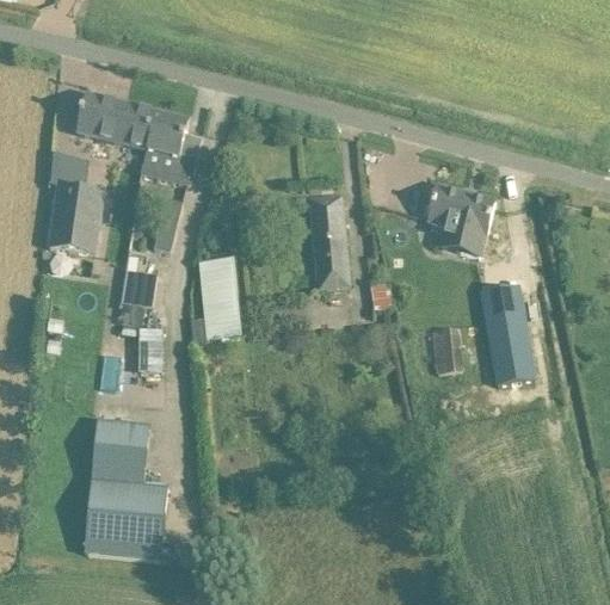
[(88,93),(79,133),(149,150),(149,149),(159,112),(159,111),(88,93)]
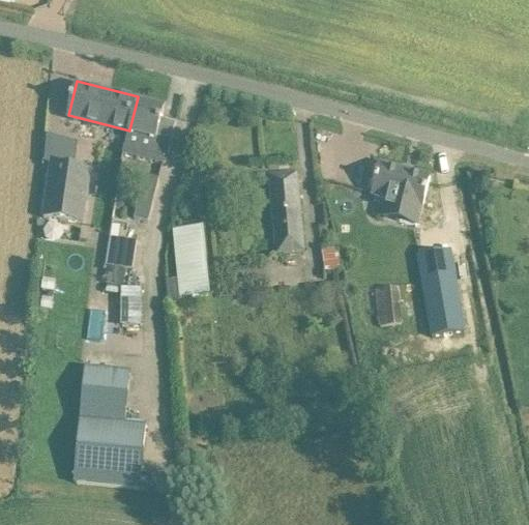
[(129,130),(124,152),(167,163),(177,120),(162,116),(165,105),(138,97),(129,129),(129,130)]
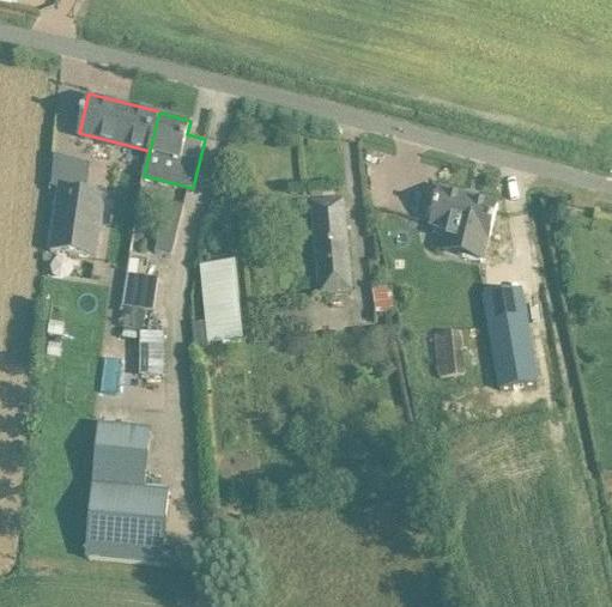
[(109,189),(64,182),(55,244),(101,252),(109,189)]
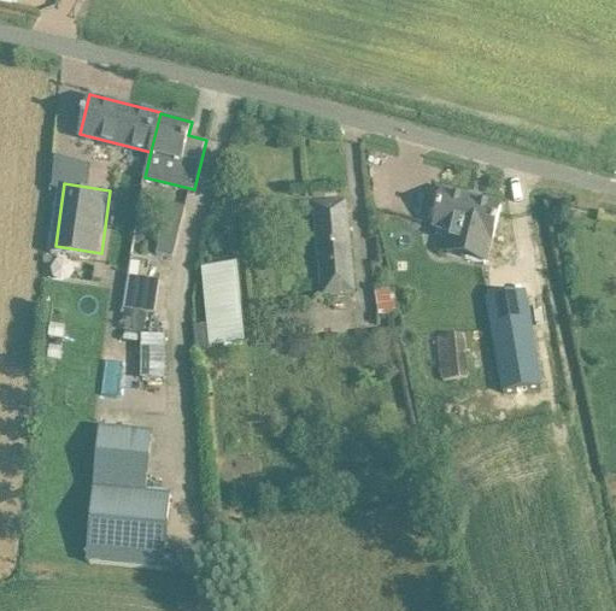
[(444,188),(434,223),(452,227),(447,248),(447,250),(486,259),(491,238),(493,238),(502,203),(444,188)]
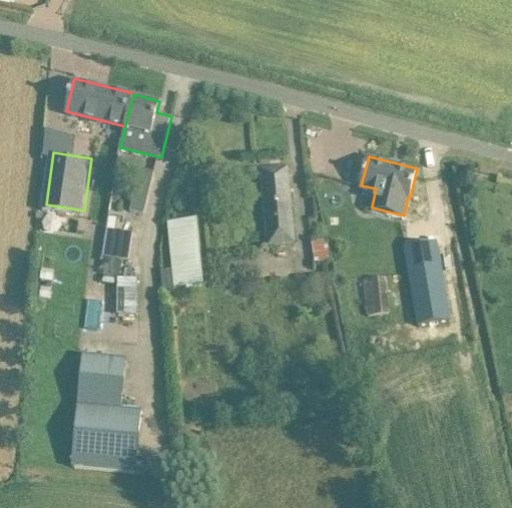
[(296,240),(290,184),(288,164),(262,167),(269,243),(296,240)]
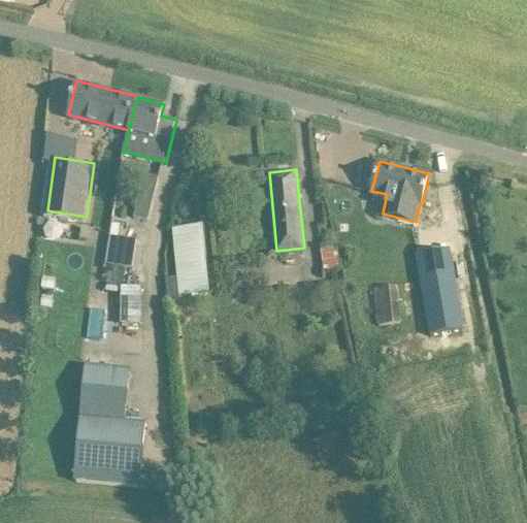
[(149,221),(154,199),(139,196),(134,217),(149,221)]
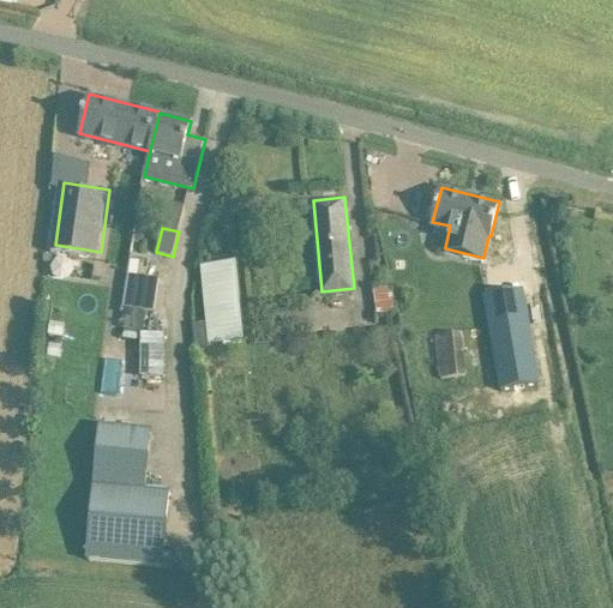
[(163,274),(140,270),(143,257),(133,254),(125,302),(158,307),(163,274)]
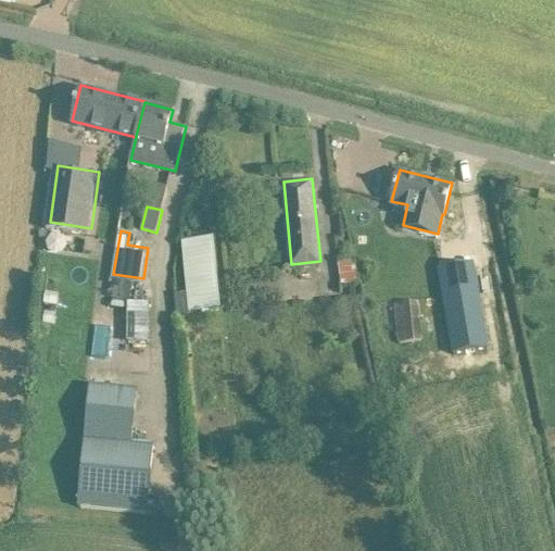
[(212,233),(180,236),(183,260),(185,279),(186,289),(187,308),(191,308),(215,304),(218,304),(212,233)]
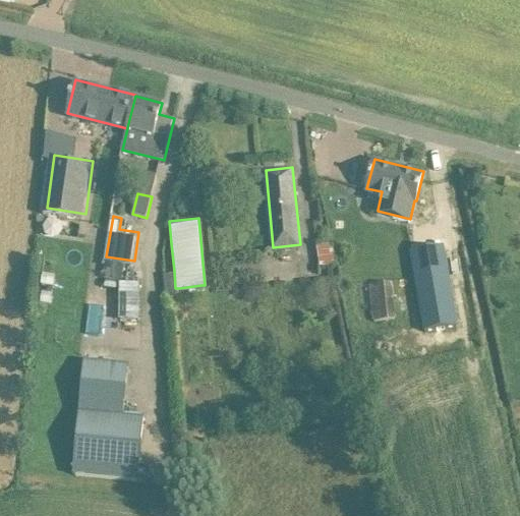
[(416,247),(419,268),(428,328),(457,324),(444,243),(416,247)]
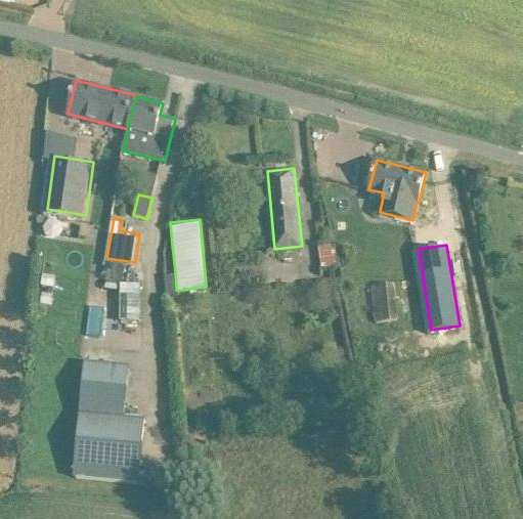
[(122,280),(123,316),(143,315),(142,279),(122,280)]
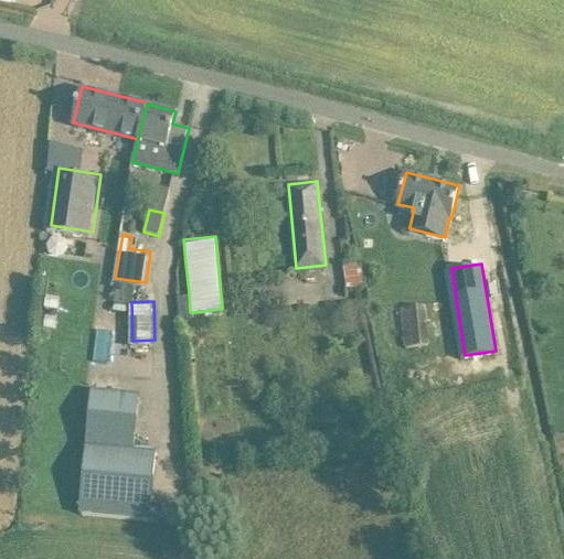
[(403,343),(425,343),(423,301),(402,302),(403,343)]
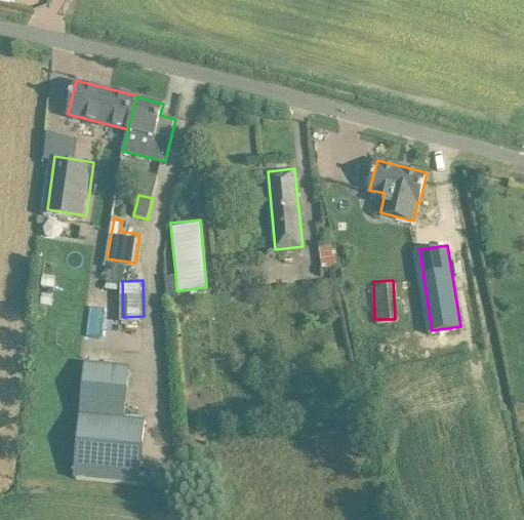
[(126,365),(83,360),(70,474),(133,482),(140,417),(120,415),(126,365)]
